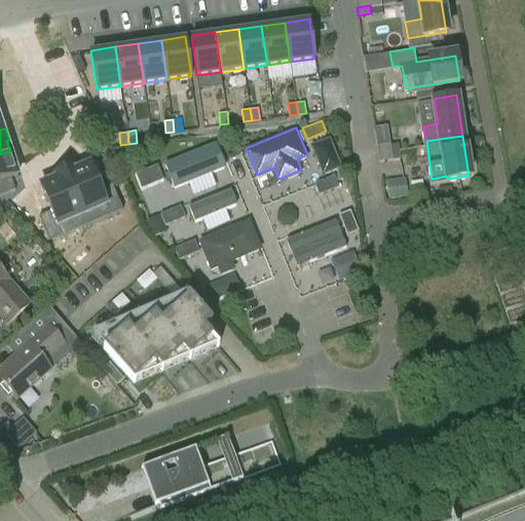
[(331,137),(313,144),(325,171),(342,163),(331,137)]
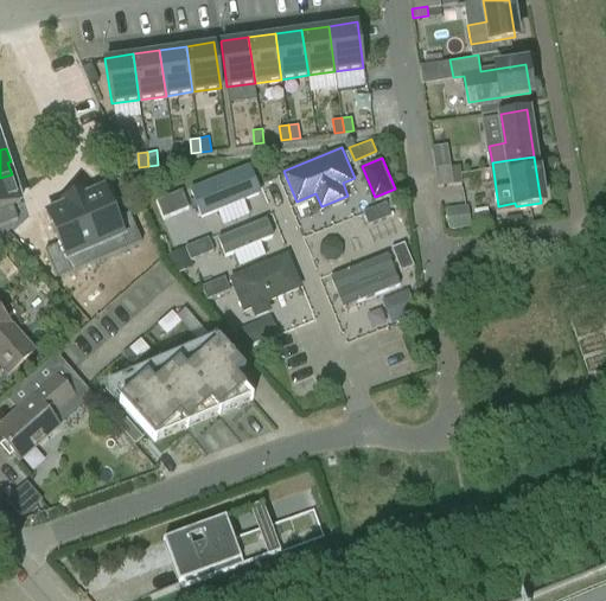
[(453,181),(451,164),(435,166),(438,184),(453,181)]
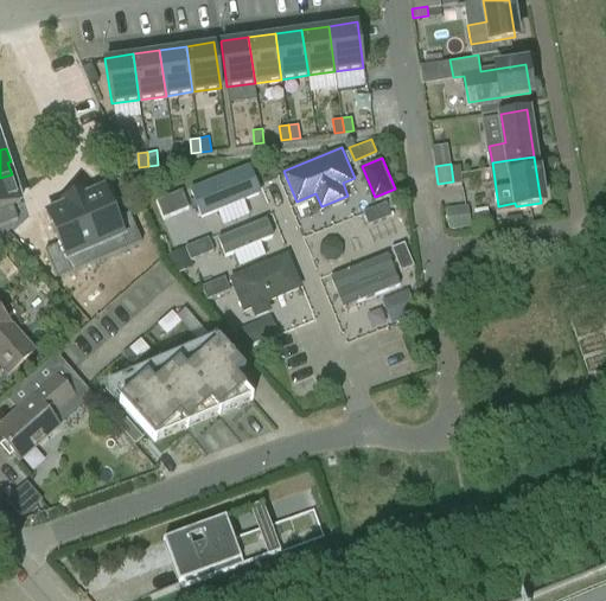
[(192,189),(203,215),(260,191),(249,165),(192,189)]
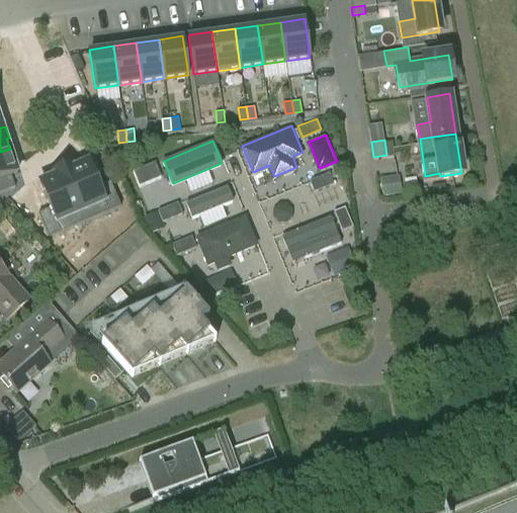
[(10,149),(0,152),(0,191),(15,186),(11,174),(17,172),(10,149)]
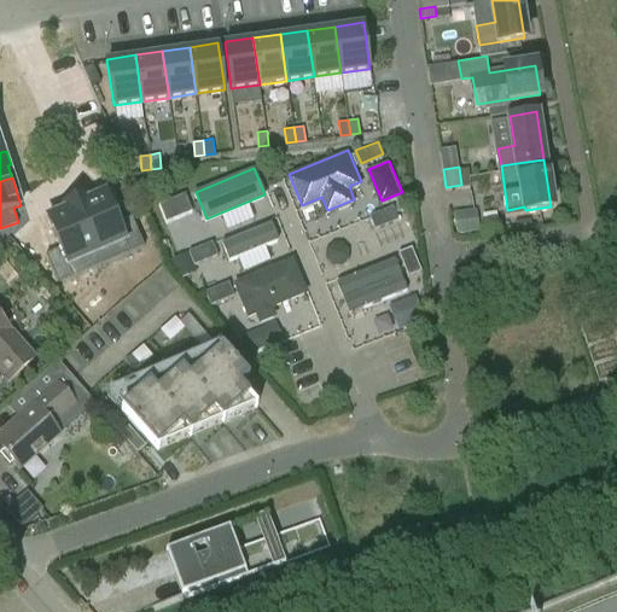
[(74,200),(102,263),(145,244),(132,215),(117,222),(105,192),(94,197),(92,192),(74,200)]
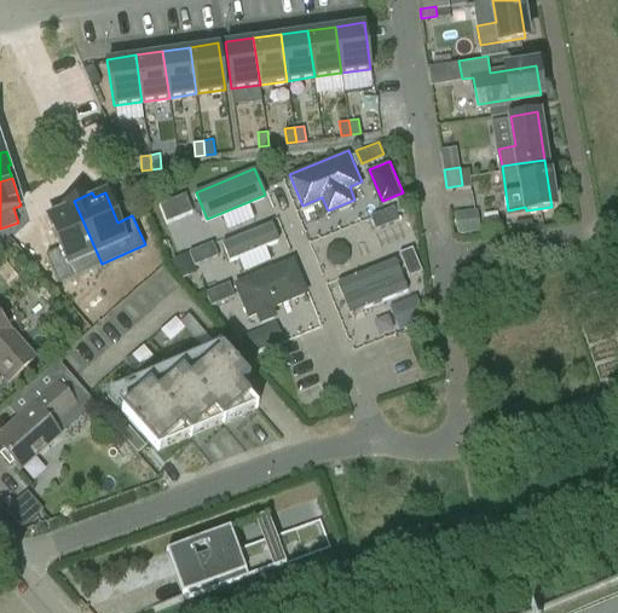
[(191,207),(185,194),(163,203),(168,217),(191,207)]
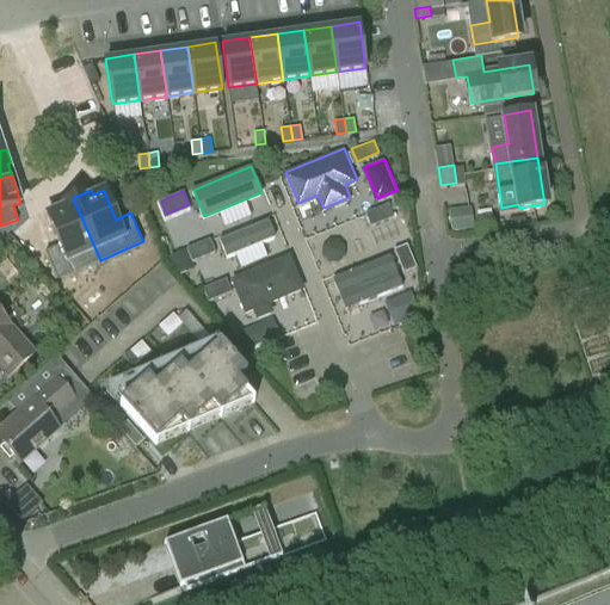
[(100,260),(73,198),(55,205),(57,210),(47,215),(60,244),(45,251),(57,278),(100,260)]
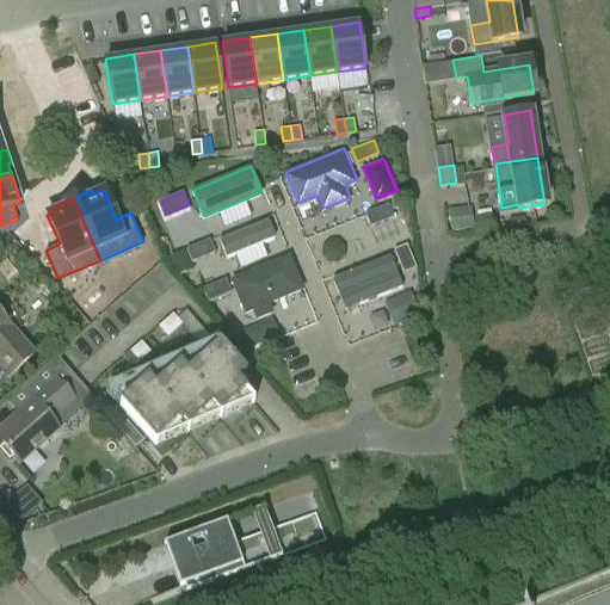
[(395,215),(390,202),(367,211),(371,224),(395,215)]
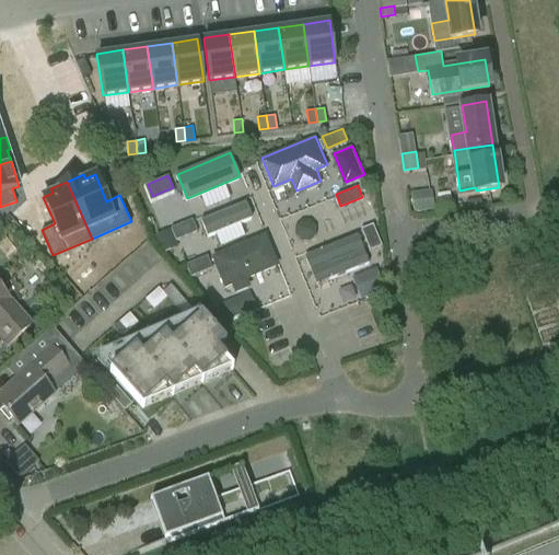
[(429,187),(412,189),(415,207),(431,206),(429,187)]
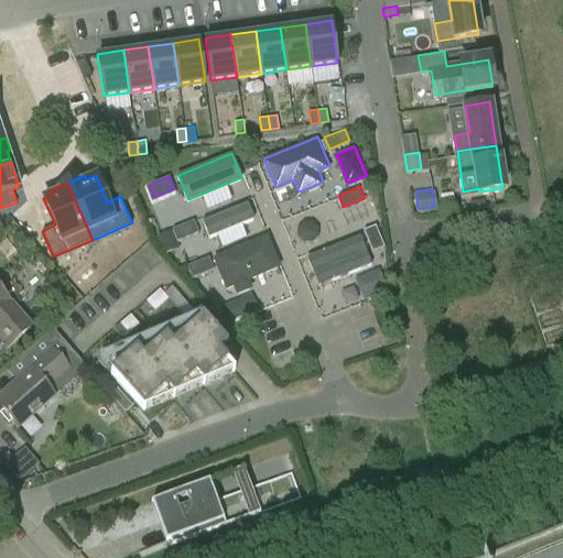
[(253,214),(248,199),(201,218),(206,232),(253,214)]
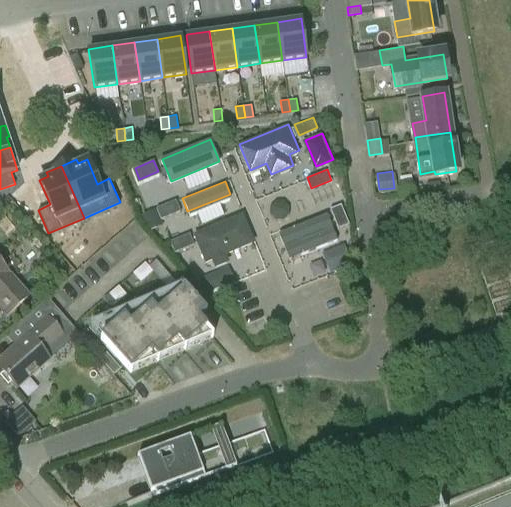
[(290,205),(284,199),(276,199),(270,205),(270,214),(276,220),(284,219),(290,214),(290,205)]
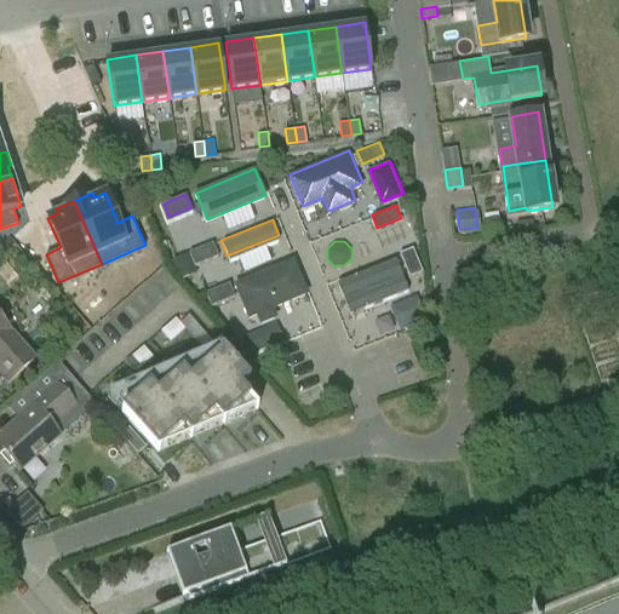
[(218,256),(212,242),(189,251),(195,264),(218,256)]
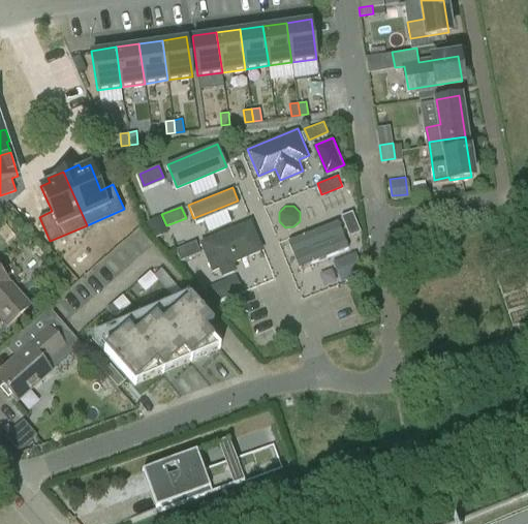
[(361,229),(352,210),(341,214),(349,235),(361,229)]
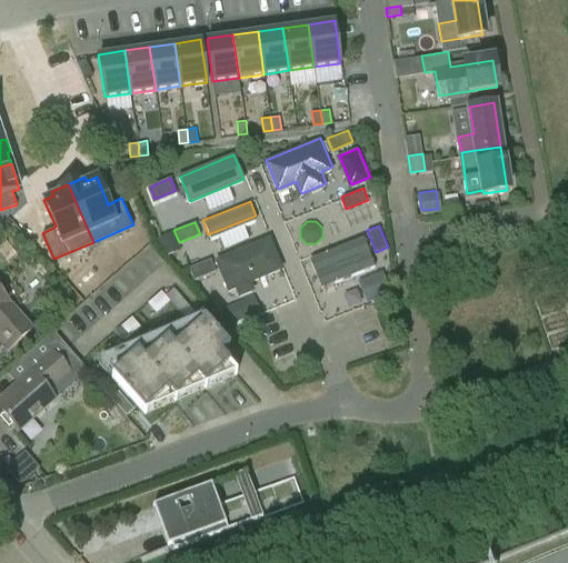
[(318,270),(331,264),(337,279),(377,263),(366,234),(312,255),(318,270)]
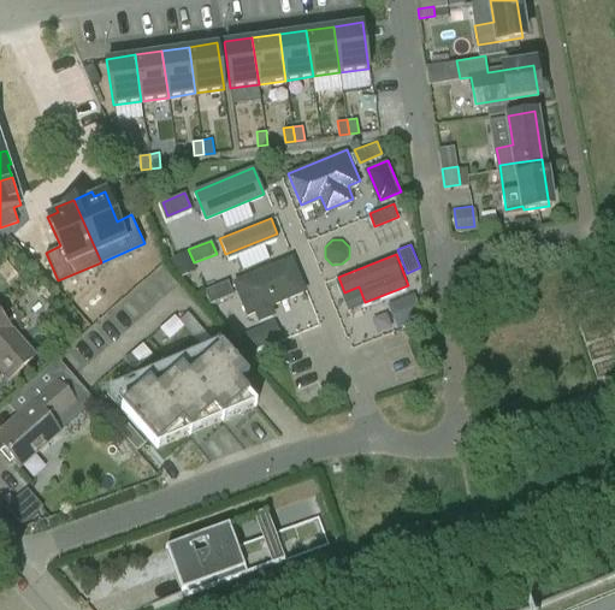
[(256,308),(260,318),(275,312),(271,302),(305,289),(293,258),(237,280),(249,312),(256,308)]
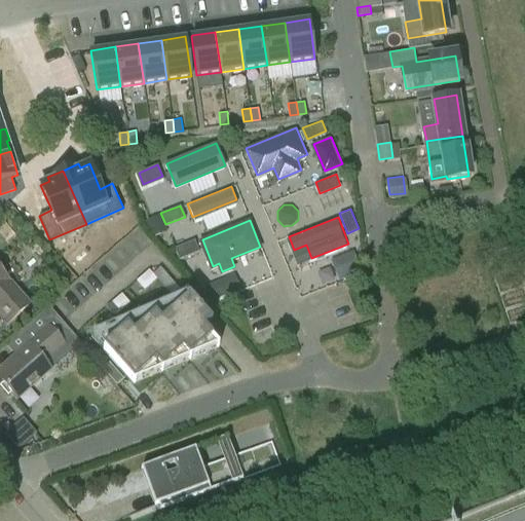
[(199,251),(195,238),(176,247),(180,258),(199,251)]
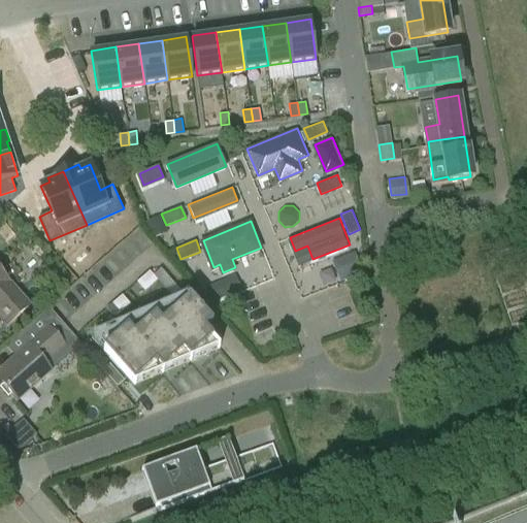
[(356,248),(337,256),(346,275),(364,268),(356,248)]
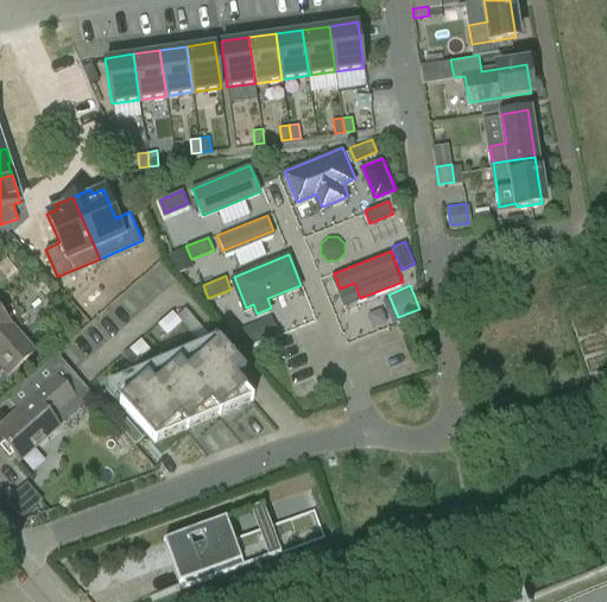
[(176,314),(201,342),(210,335),(184,305),(176,314)]
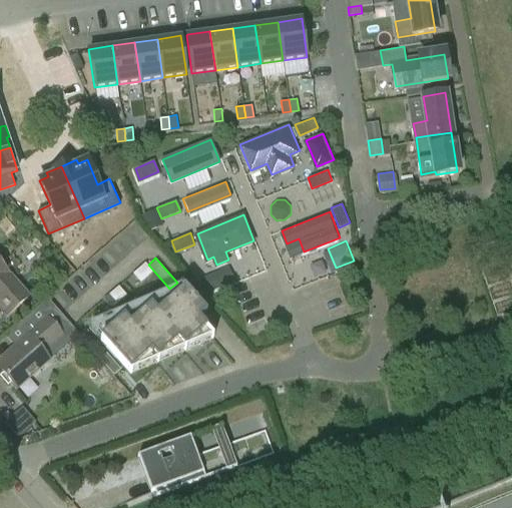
[(0,263),(0,294),(12,309),(28,295),(0,263)]
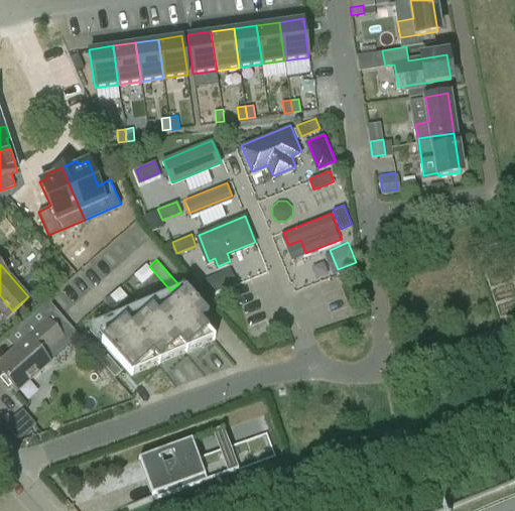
[(230,267),(200,279),(206,293),(236,281),(230,267)]
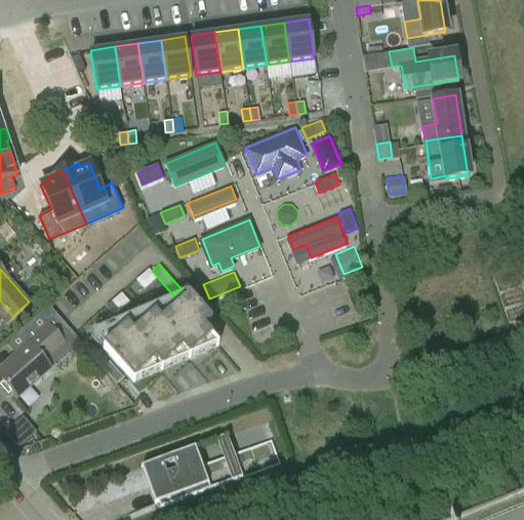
[(111,300),(118,309),(128,300),(120,291),(111,300)]
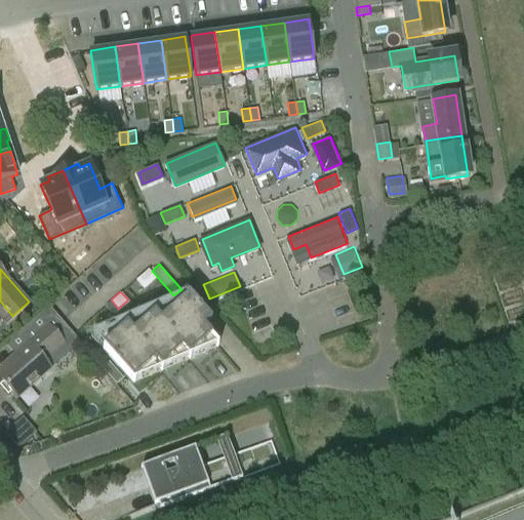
[(209,322),(186,294),(91,334),(133,381),(154,362),(160,369),(182,350),(189,357),(211,336),(203,328),(209,322)]
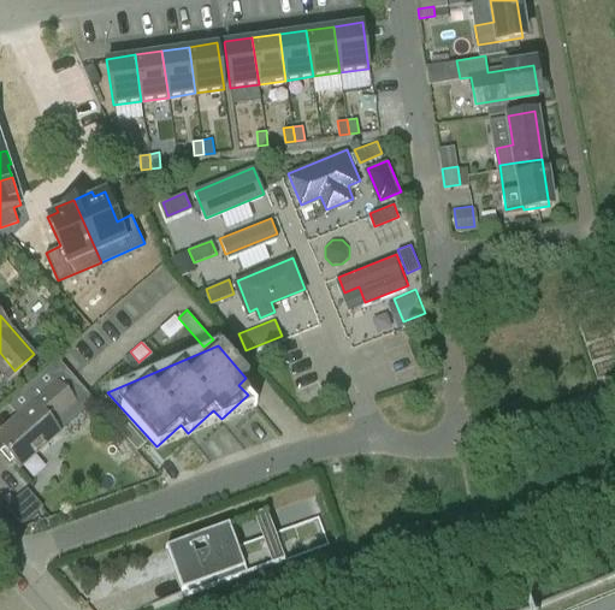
[(0,443),(19,466),(63,427),(57,421),(80,401),(77,398),(87,389),(71,371),(60,380),(57,377),(35,396),(16,413),(21,418),(0,436),(0,443)]
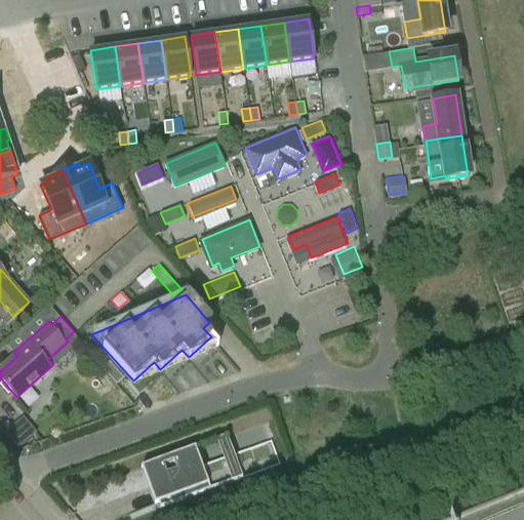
[(6,428),(19,445),(39,430),(27,413),(6,428)]
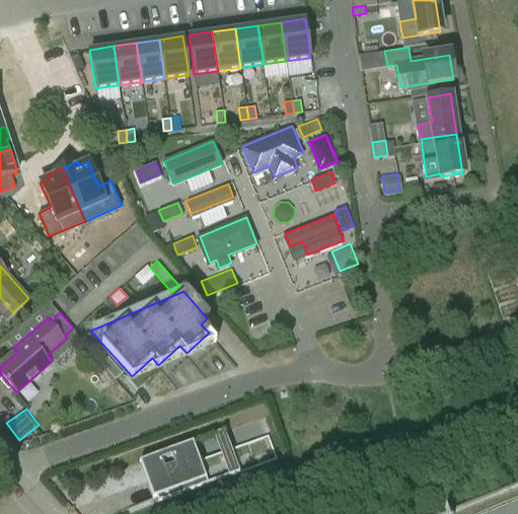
[(260,423),(230,427),(232,440),(262,436),(260,423)]
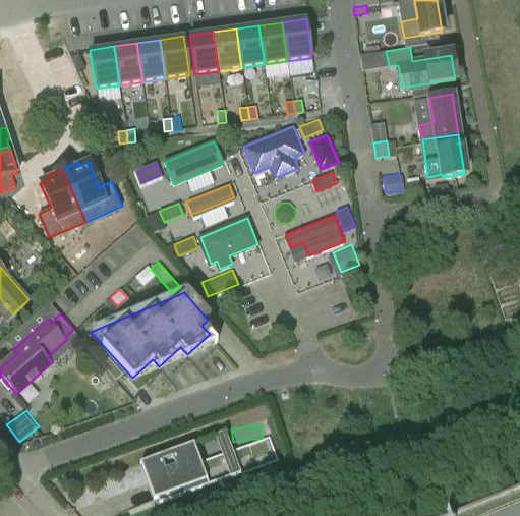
[(278,459),(270,436),(199,461),(193,443),(140,462),(154,499),(156,498),(158,504),(278,459)]
